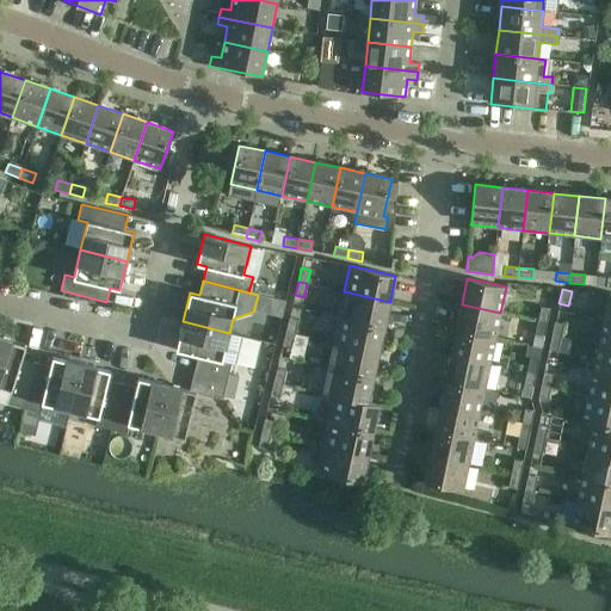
[(344,291),(338,318),(384,327),(390,302),(344,291)]
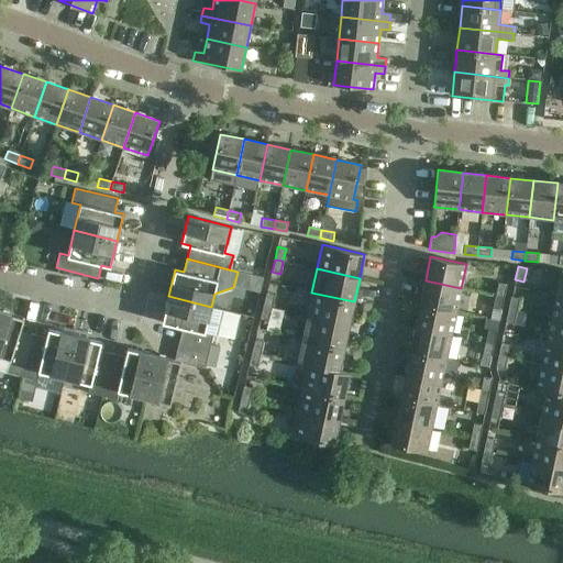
[(426,280),(420,304),(456,311),(461,288),(426,280)]
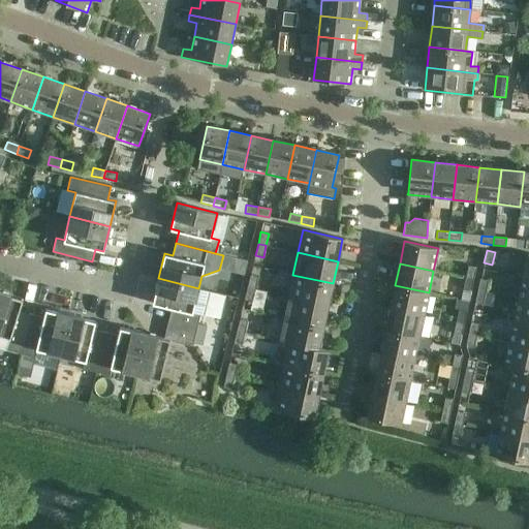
[(466,277),(474,279),(476,267),(468,266),(466,277)]
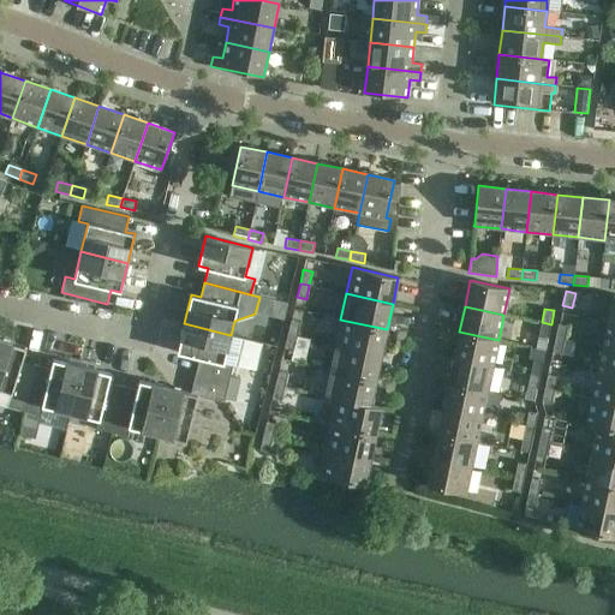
[(287,334),(297,335),(300,322),(291,320),(287,334)]
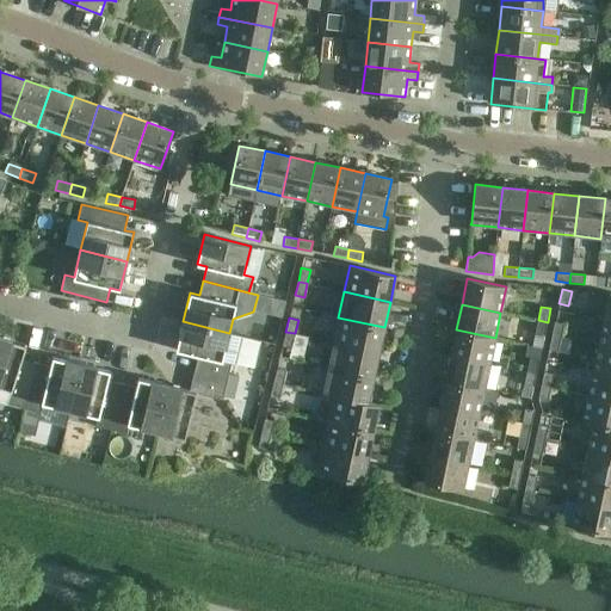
[(338,318),(333,343),(378,352),(384,327),(338,318)]
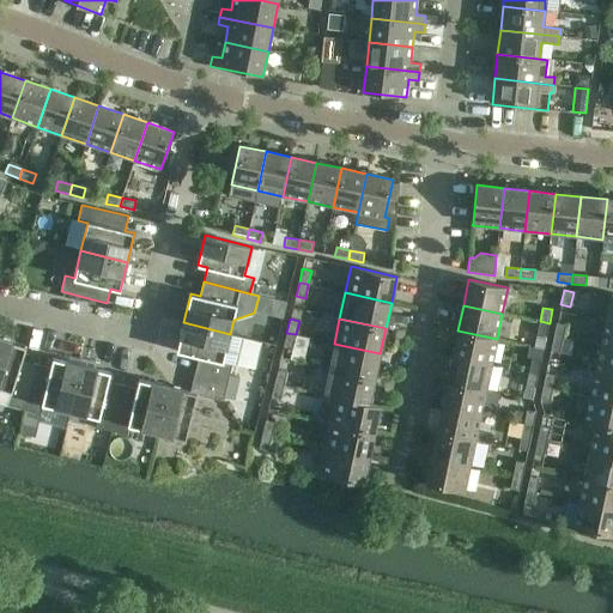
[(550,323),(540,321),(536,335),(546,338),(550,323)]
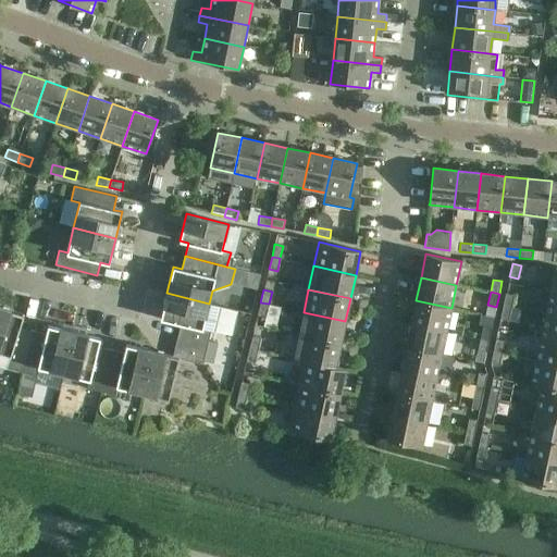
[(181,324),(176,341),(207,347),(218,306),(209,304),(166,293),(160,320),(181,324)]
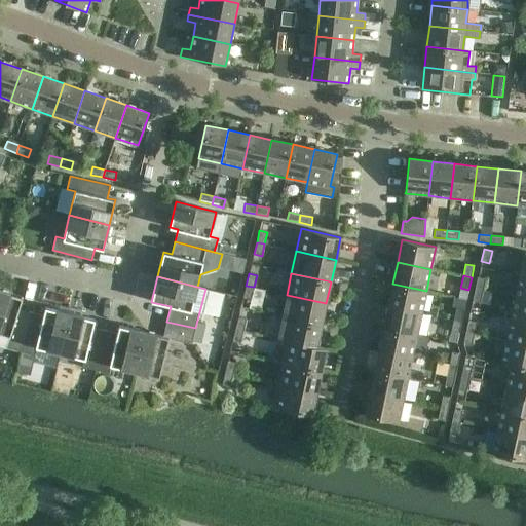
[(525,299),(525,276),(520,276),(515,298),(525,299)]
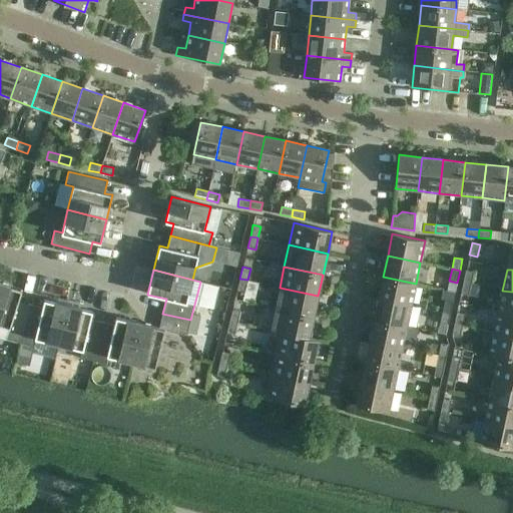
[(463,282),(471,284),(474,272),(466,271),(463,282)]
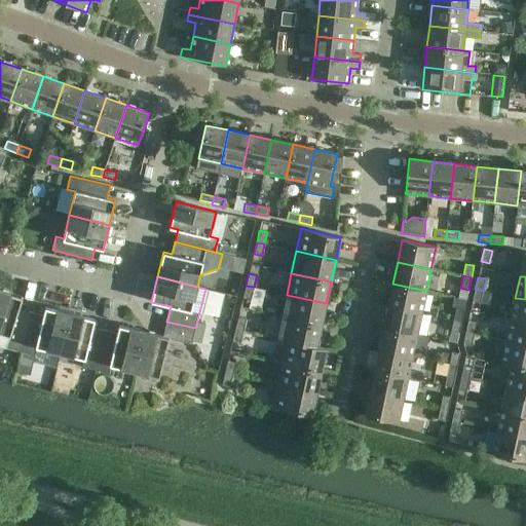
[(392,284),(388,306),(421,312),(426,291),(392,284)]
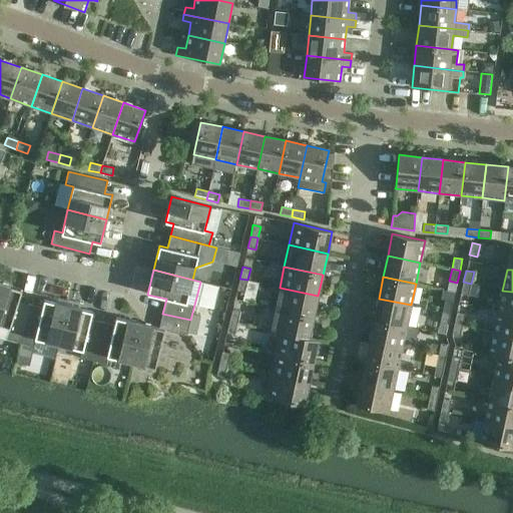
[(247,280),(239,279),(237,290),(244,292),(247,280)]
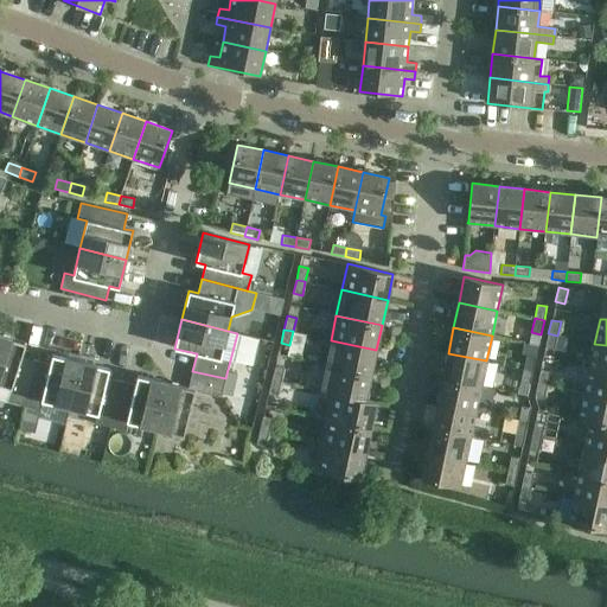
[(557,336),(548,333),(545,347),(555,350),(557,336)]
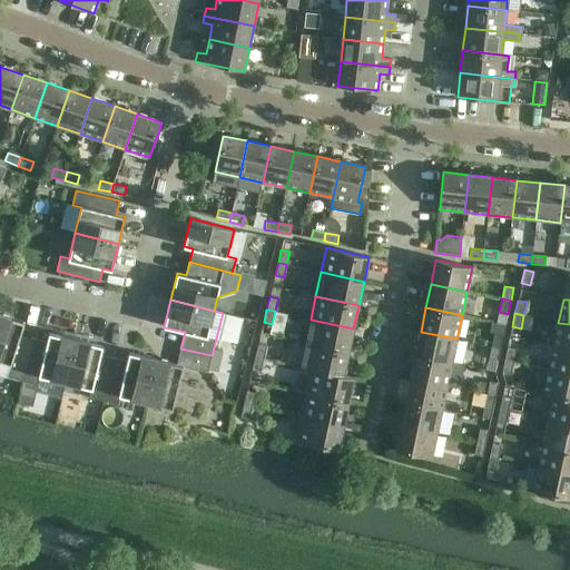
[(0,375),(6,377),(22,381),(33,338),(20,335),(25,322),(0,314),(0,375)]
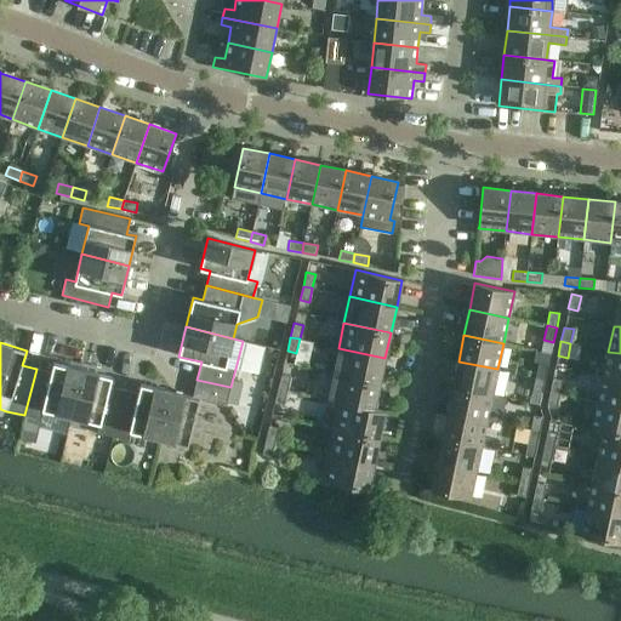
[(339,348),(332,374),(380,383),(385,358),(339,348)]
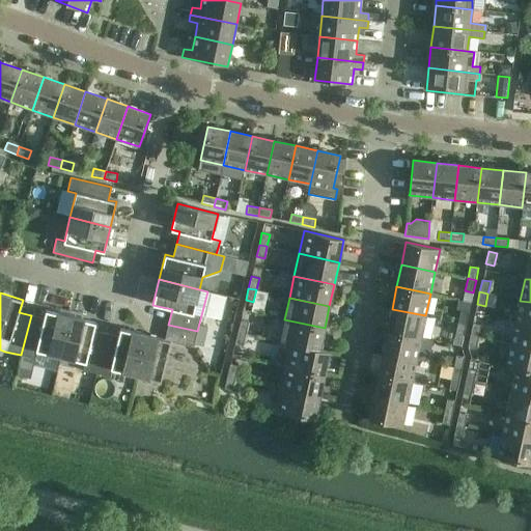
[(458,323),(467,324),(471,303),(458,301),(456,309),(460,310),(458,323)]
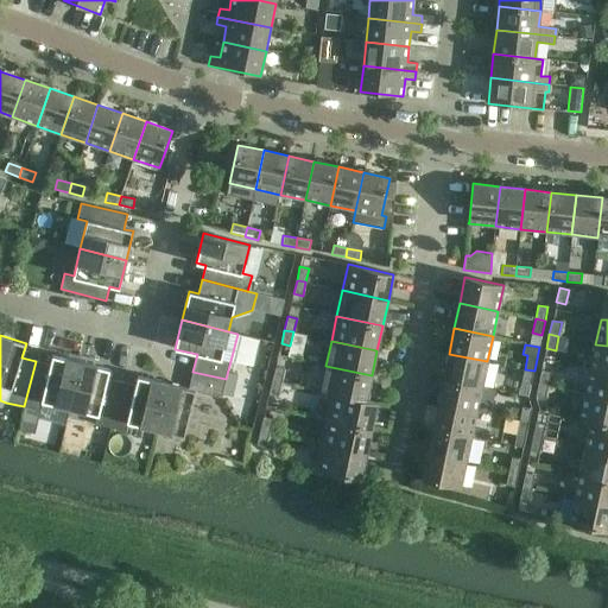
[(607,346),(595,344),(590,369),(607,373),(607,346)]
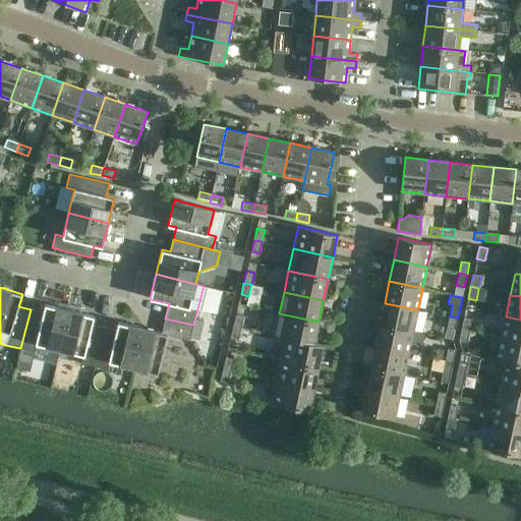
[(385,303),(380,325),(413,331),(417,309),(385,303)]
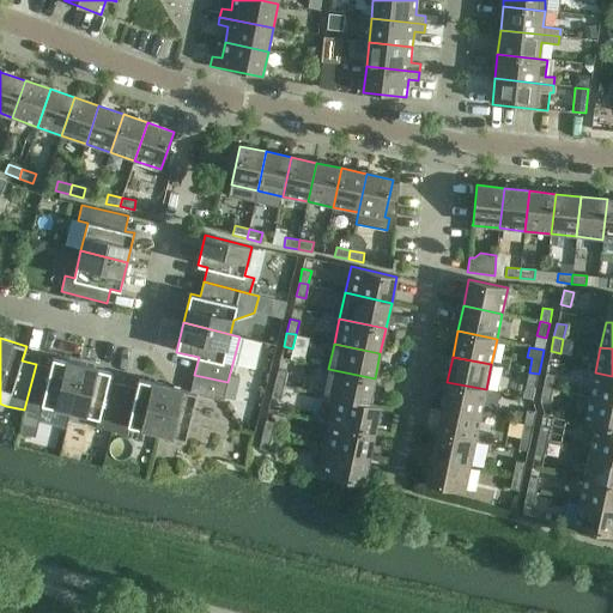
[(50,368),(36,364),(24,410),(41,414),(43,405),(71,412),(82,365),(53,358),(50,368)]
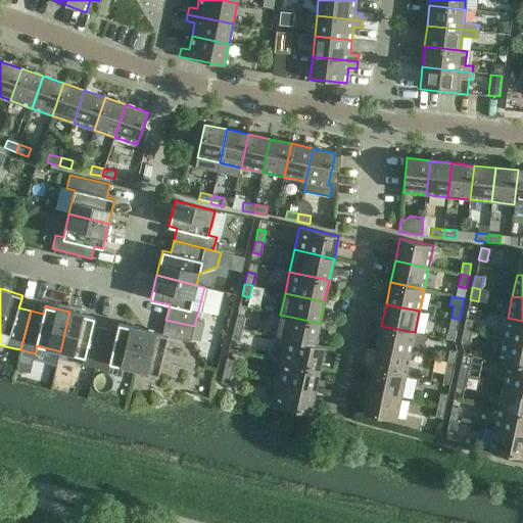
[(104,329),(92,326),(94,318),(69,312),(60,351),(84,357),(82,365),(95,368),(104,329)]
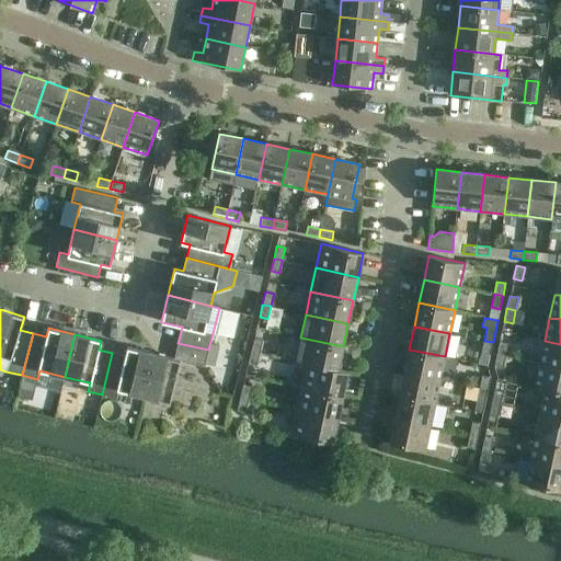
[(251,351),(260,353),(263,340),(254,338),(251,351)]
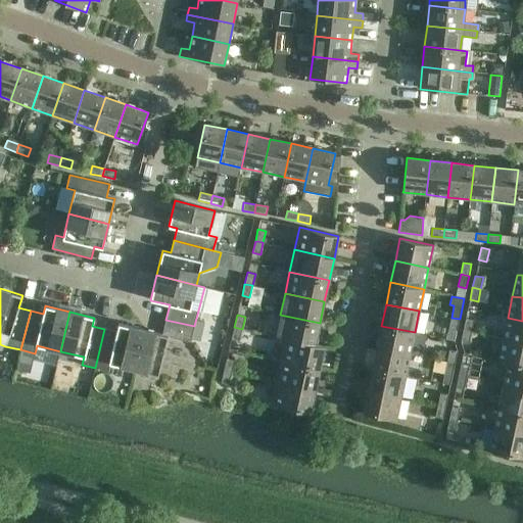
[(315,345),(315,344),(320,323),(280,315),(275,337),(285,339),(285,338),(315,345)]
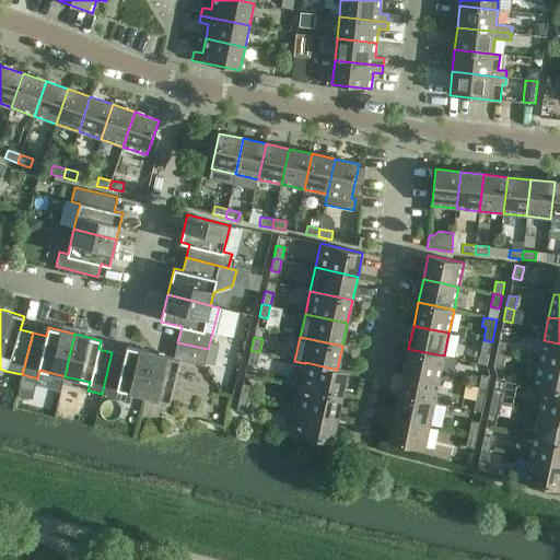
[(492,341),(483,340),(480,352),(489,354),(492,341)]
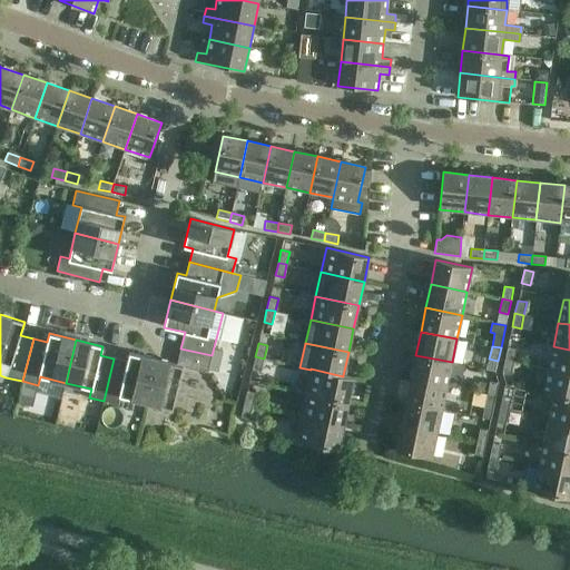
[(569,374),(569,350),(553,346),(548,370),(569,374)]
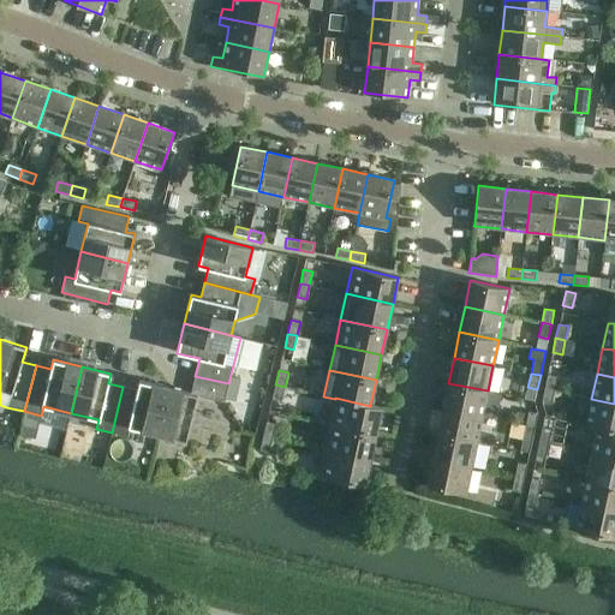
[(544,389),(554,390),(556,377),(548,375),(544,389)]
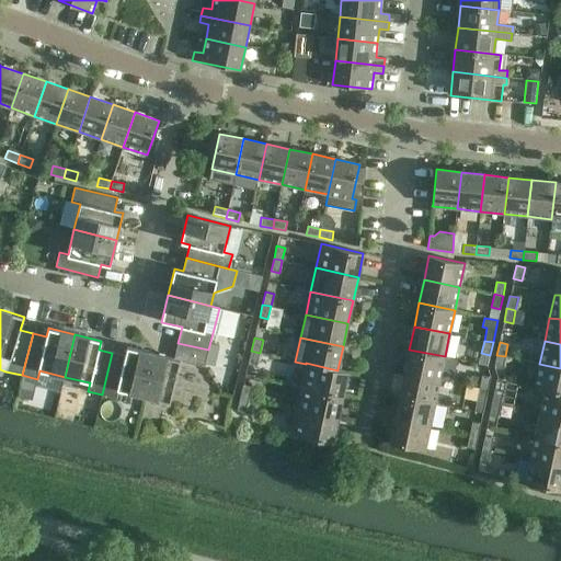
[(174,358),(153,354),(144,396),(170,402),(180,362),(205,367),(208,350),(178,343),(174,358)]
